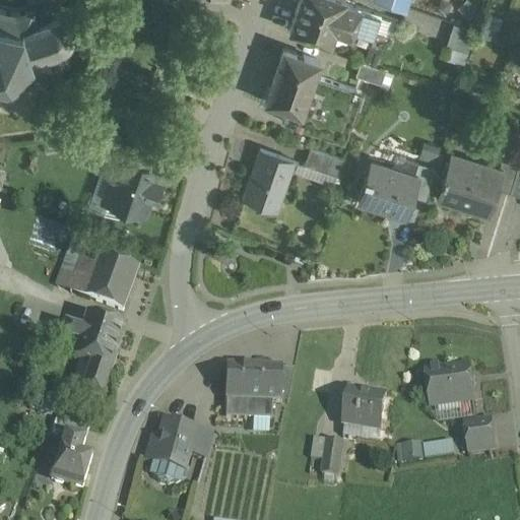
[(54,10),(53,10),(49,0),(26,0),(27,2),(16,6),(0,3),(0,86),(11,89),(13,94),(18,92),(16,87),(35,67),(48,62),(49,66),(70,59),(63,41),(66,39),(69,36),(71,33),(72,28),(72,24),(70,20),(68,16),(66,13),(62,11),(58,10),(54,10)]
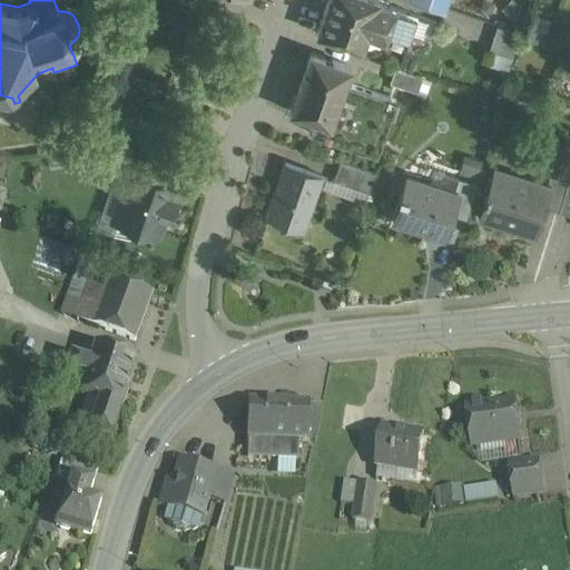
[(377,0),(327,0),(316,32),(361,48),(366,32),(405,46),(416,15),(377,1),(377,0)]
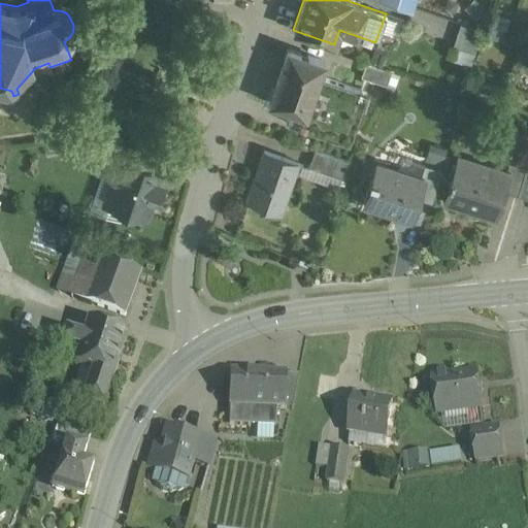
[(503,19),(493,14),(486,36),(496,40),(503,19)]
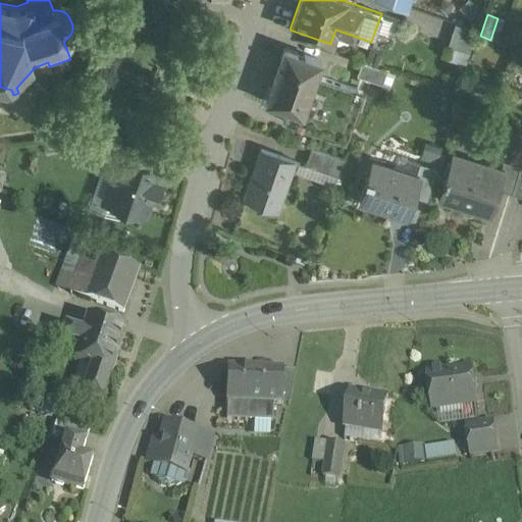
[(455,23),(448,46),(468,53),(475,31),(455,23)]
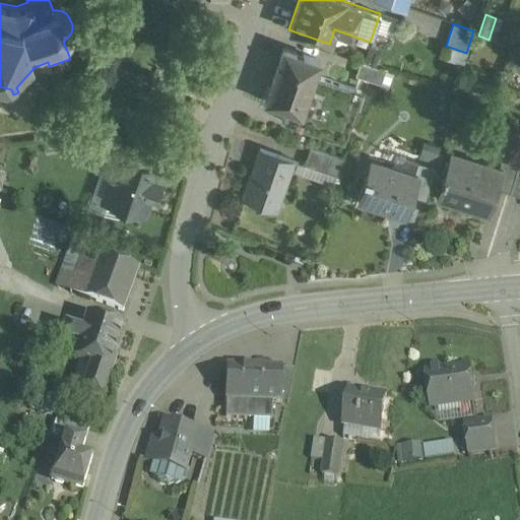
[(361,91),(315,75),(320,61),(282,48),(268,89),(270,89),(274,103),(274,105),(285,109),(281,120),(343,142),(361,91)]
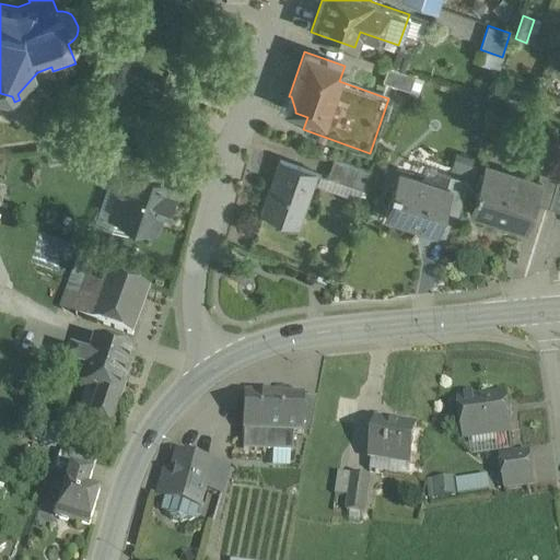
[(415,76),(387,67),(383,81),(410,90),(415,76)]
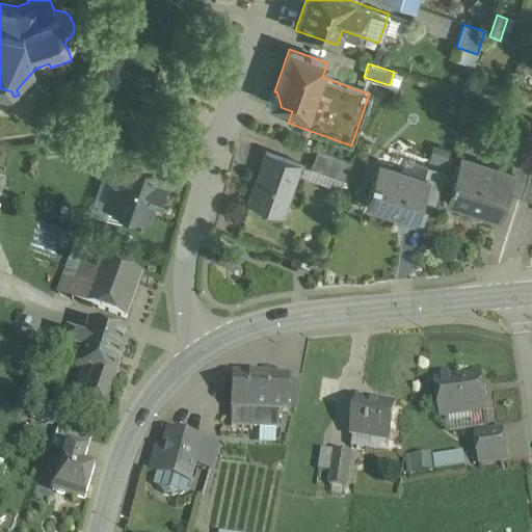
[(340,159),(317,151),(316,153),(317,153),(312,167),(312,166),(311,168),(334,176),(340,159)]
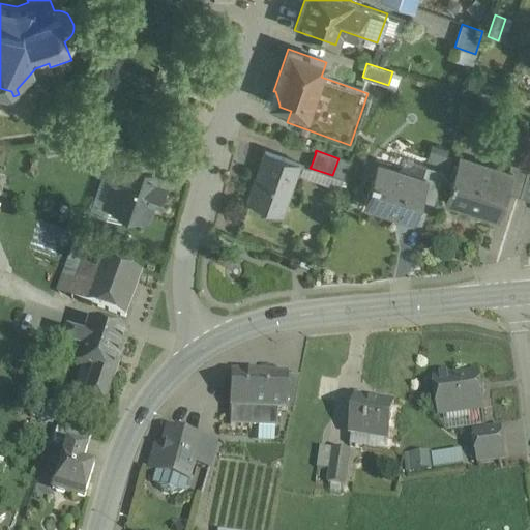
[(299,164),(265,151),(264,152),(265,153),(248,200),(247,200),(247,201),(282,213),(282,212),(282,211),(298,165),(299,164)]
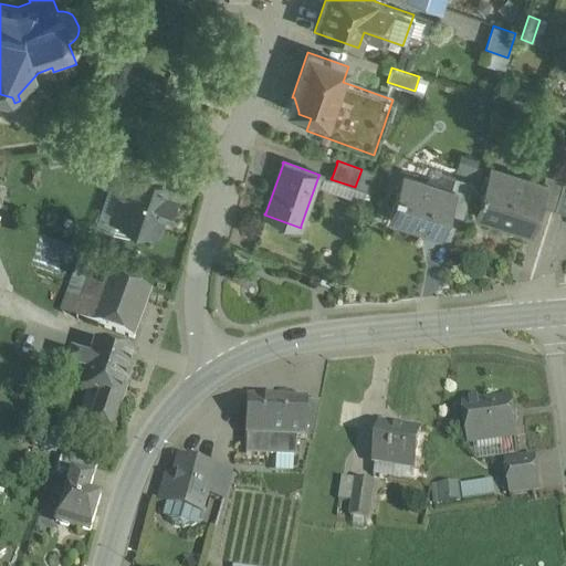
[(542,185),(491,168),(484,190),(482,190),(480,198),(481,199),(477,215),(528,231),(537,203),(544,185),(542,185)]
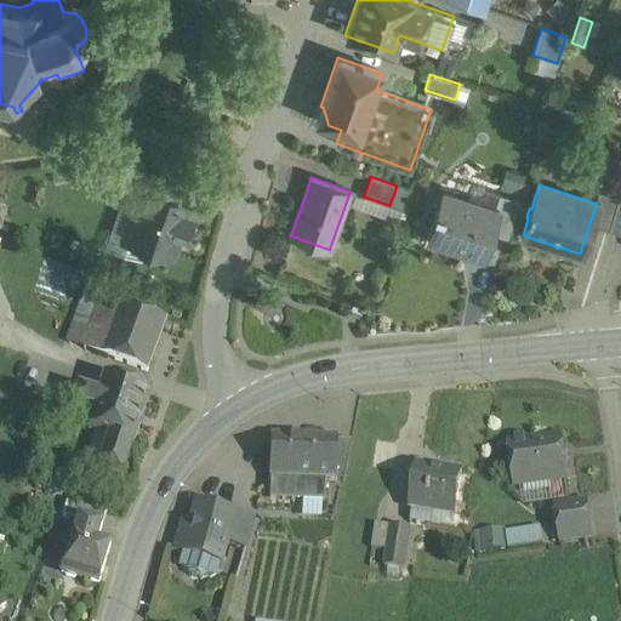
[(180,199),(141,186),(141,188),(132,211),(136,221),(130,238),(172,252),(180,232),(183,233),(191,215),(186,212),(189,203),(180,199)]
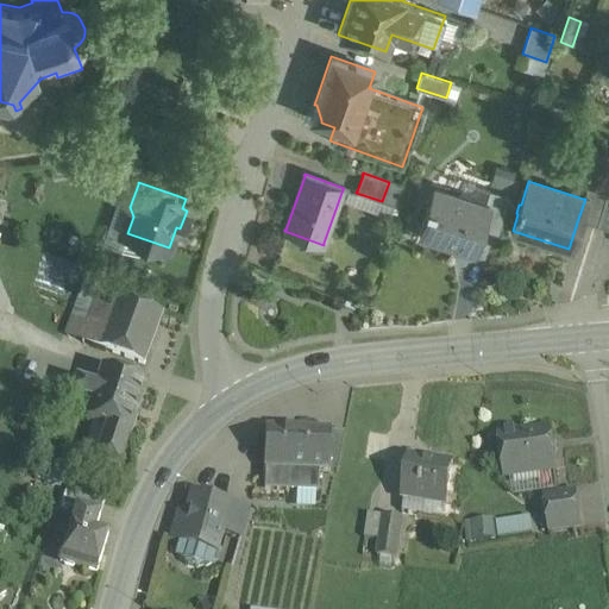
[(401,187),(389,182),(382,201),(395,206),(401,187)]
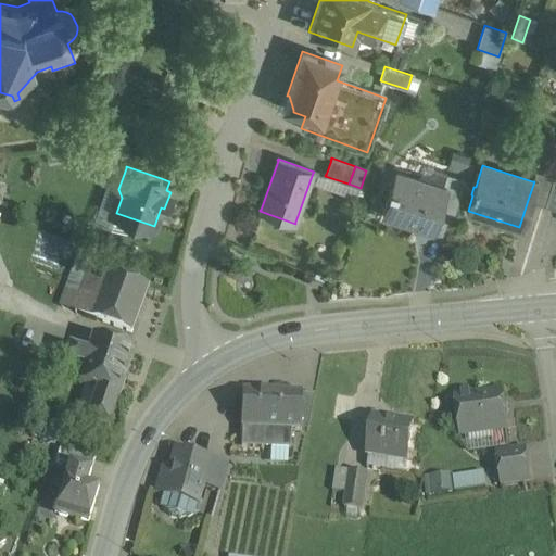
[(554,176),(535,171),(532,181),(534,181),(528,200),(544,205),(554,176)]
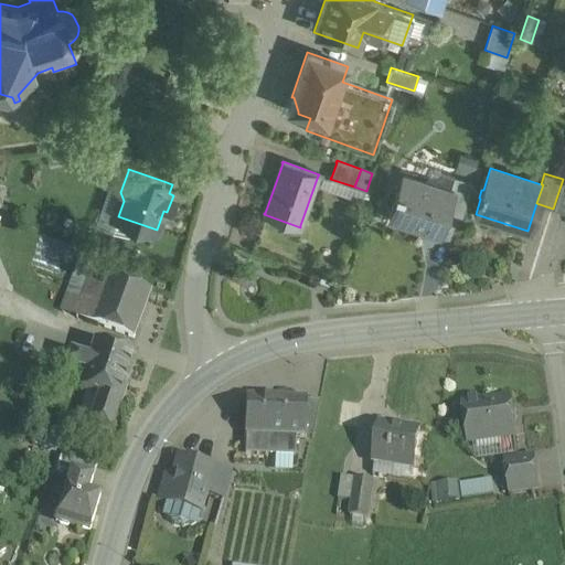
[(452,192),(402,176),(397,191),(395,190),(394,194),(396,194),(388,217),(440,234),(449,208),(454,192),(452,192)]
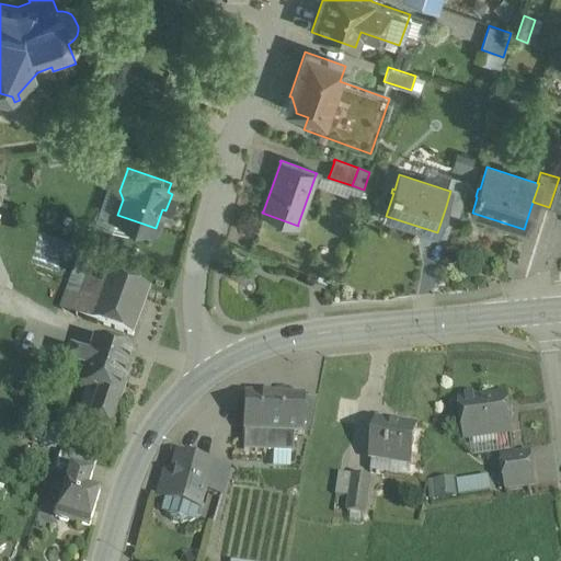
[(328,178),(321,175),(318,185),(359,199),(364,190),(352,185),(328,178)]
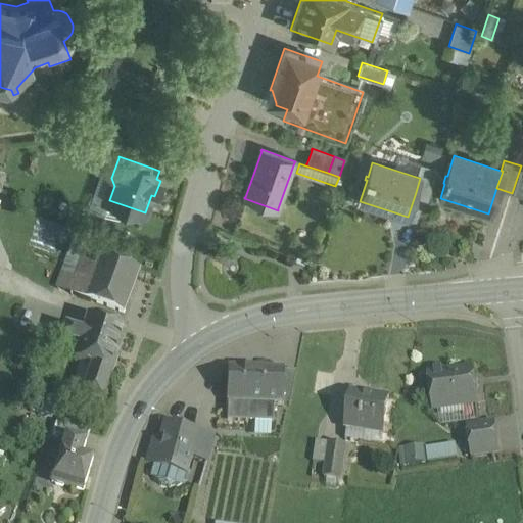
[(437,169),(423,163),(419,178),(420,178),(416,192),(428,196),(437,169)]
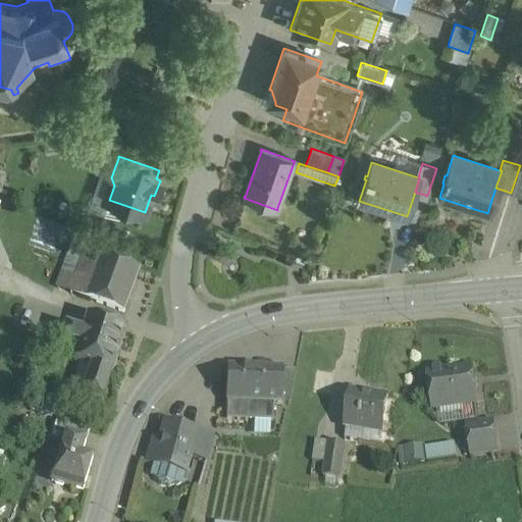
[(521,165),(520,165),(511,193),(521,196),(521,165)]
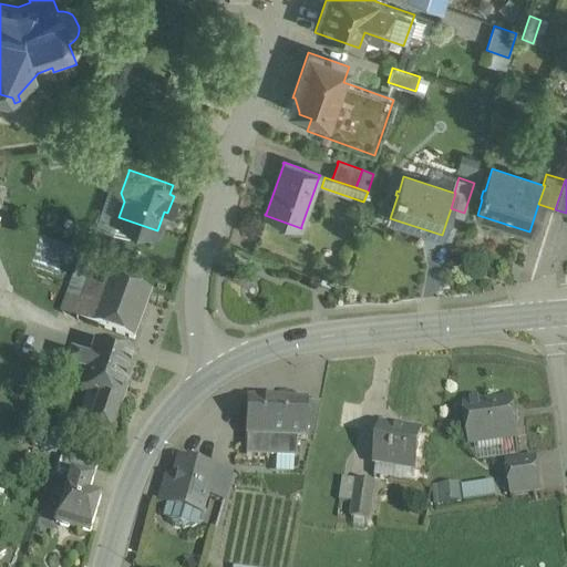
[(107,278),(94,274),(90,286),(76,319),(91,325),(107,278)]
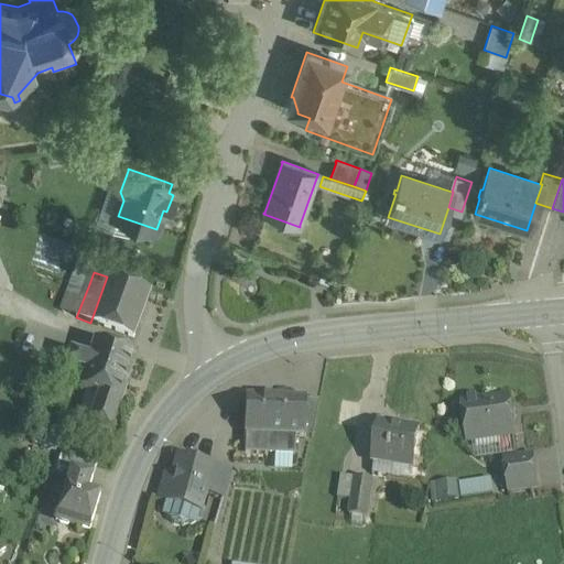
[(151,292),(107,277),(90,323),(133,339),(151,292)]
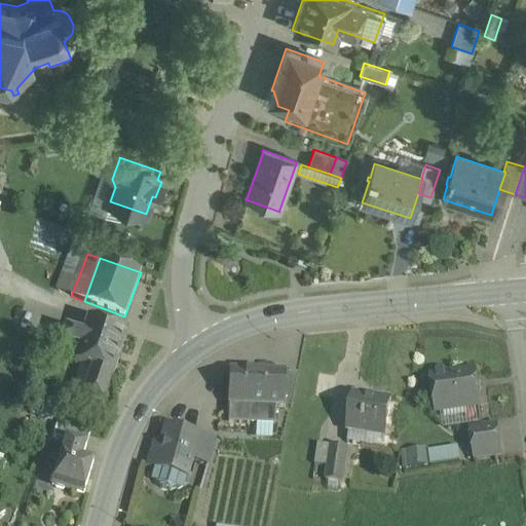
[(83,337),(66,332),(63,344),(79,349),(74,366),(92,372),(83,401),(103,407),(111,378),(112,378),(126,335),(87,323),(83,337)]
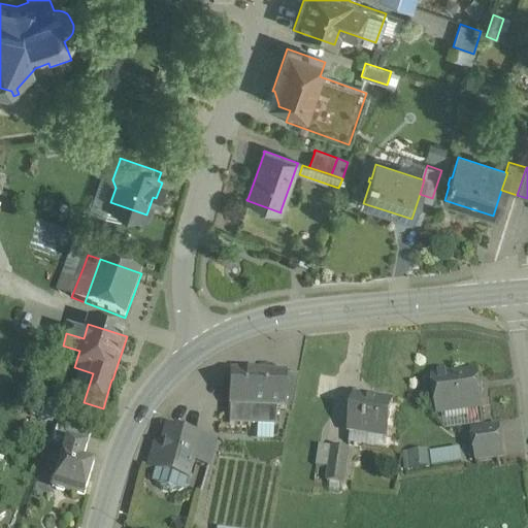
[(285,375),(231,373),(229,426),(275,428),(275,409),(283,410),(283,409),(284,410),(285,376),(285,375)]
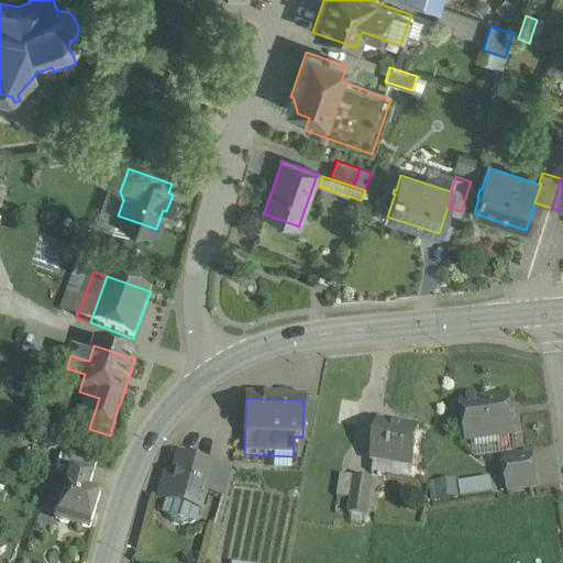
[(509,399),(482,404),(475,398),(466,399),(462,408),(466,442),(515,434),(509,399)]
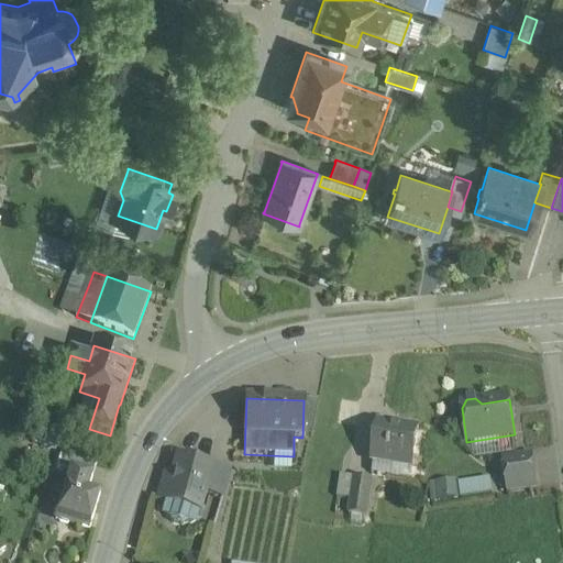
[(319,401),(304,401),(302,438),(311,438),(319,401)]
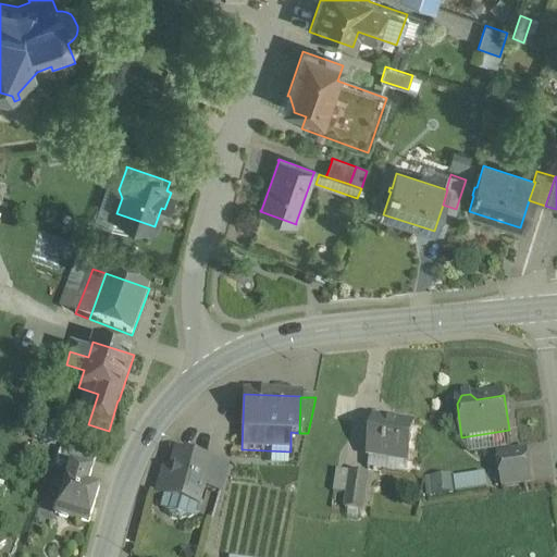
[(394,424),(373,421),(368,458),(391,461),(392,460),(409,462),(415,426),(394,423),(394,424)]
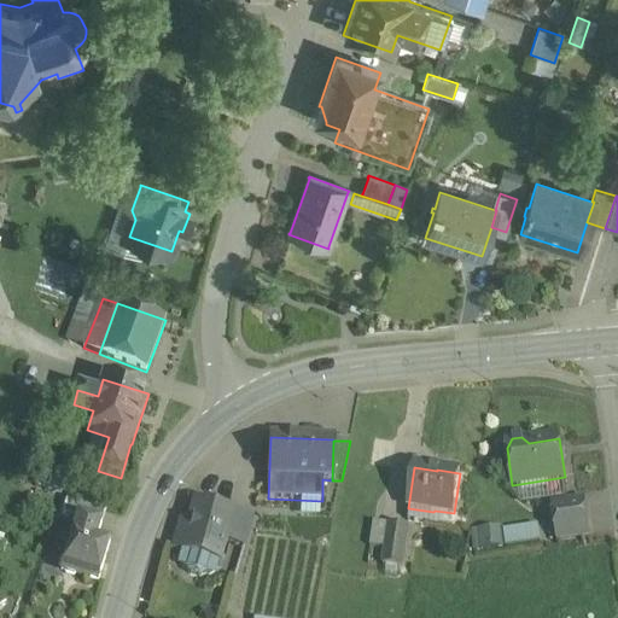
[(105,511),(68,499),(62,516),(76,520),(76,519),(100,526),(105,511)]
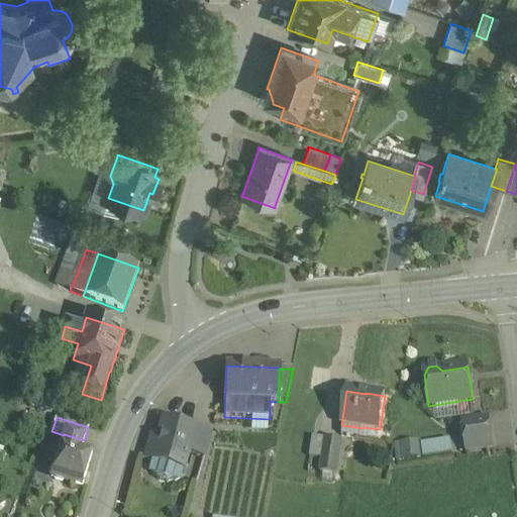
[(196,430),(163,420),(159,435),(152,434),(145,459),(151,461),(149,470),(152,475),(157,476),(160,482),(167,484),(172,481),(175,482),(181,478),(184,470),(184,471),(189,452),(196,430)]
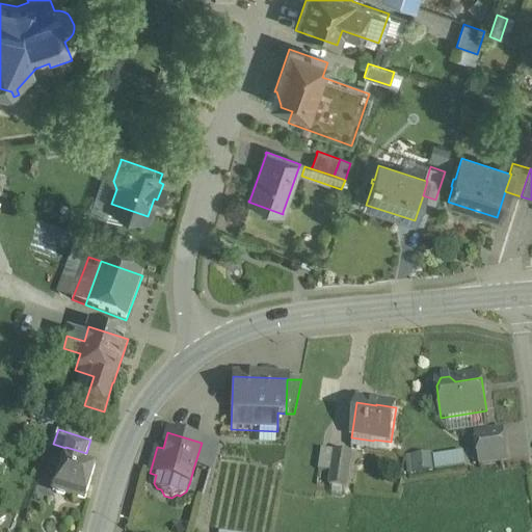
[(503,433),(476,437),(480,463),(507,459),(503,433)]
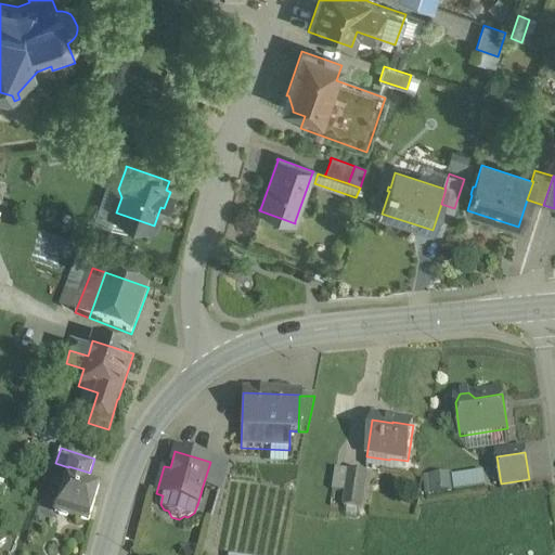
[(226,466),(210,462),(203,486),(219,490),(226,466)]
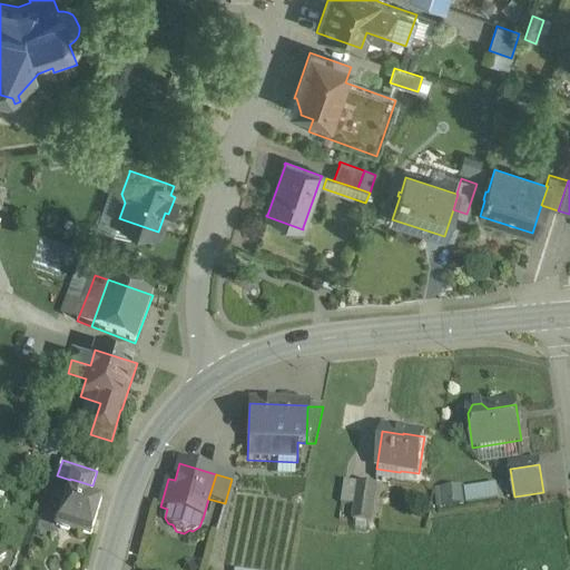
[(92,485),(70,479),(70,480),(57,527),(60,527),(61,530),(68,532),(70,530),(90,537),(101,502),(89,499),(92,485)]
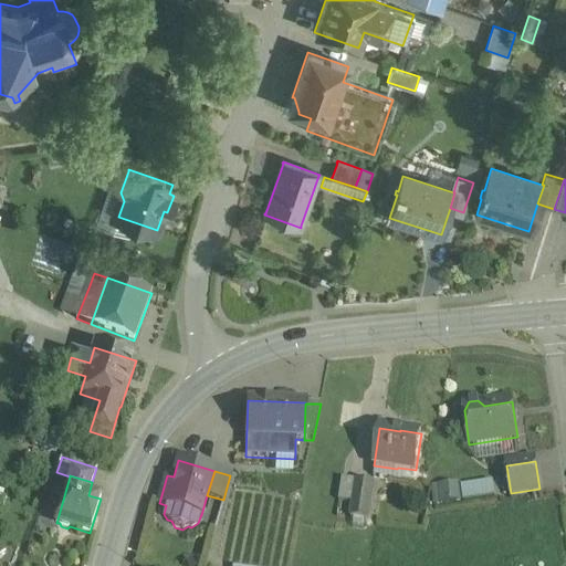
[(354,502),(357,481),(343,479),(339,500),(354,502)]
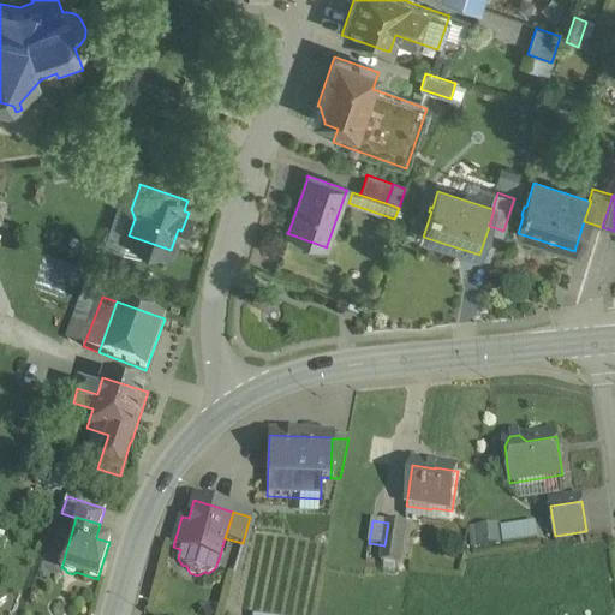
[(384,545),(381,562),(400,566),(406,525),(388,523),(384,545)]
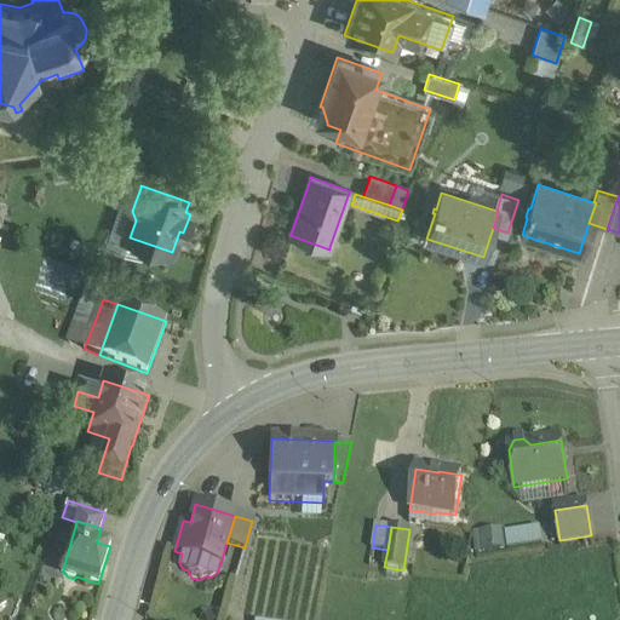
[(474,533),(476,552),(507,549),(505,529),(474,533)]
